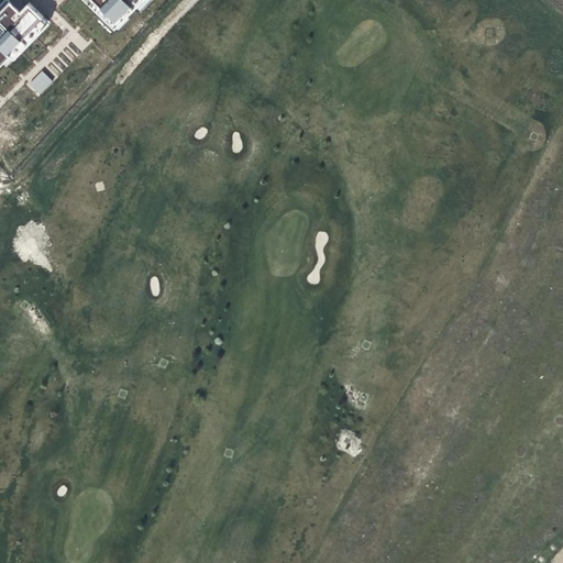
[(11,0),(4,0),(0,4),(0,72),(50,23),(29,2),(21,10),(11,0)]
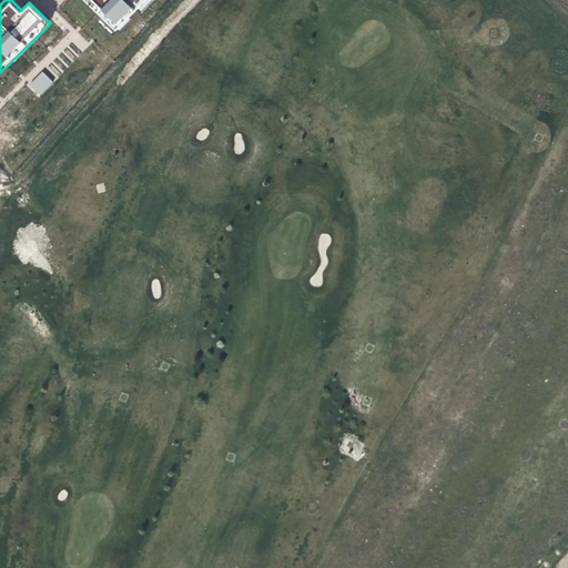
[(85,0),(118,30),(146,0),(85,0)]
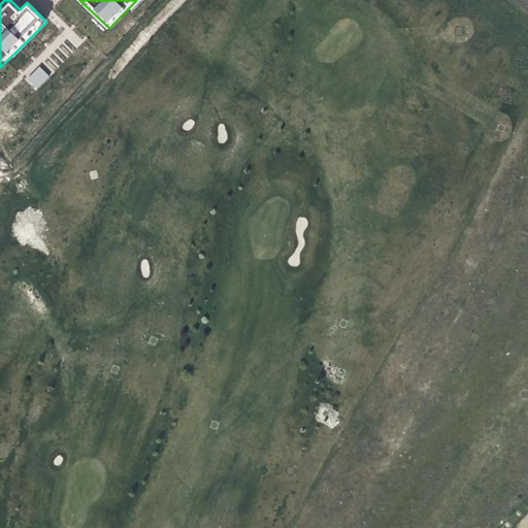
[(39,66),(26,78),(37,89),(50,76),(39,66)]
